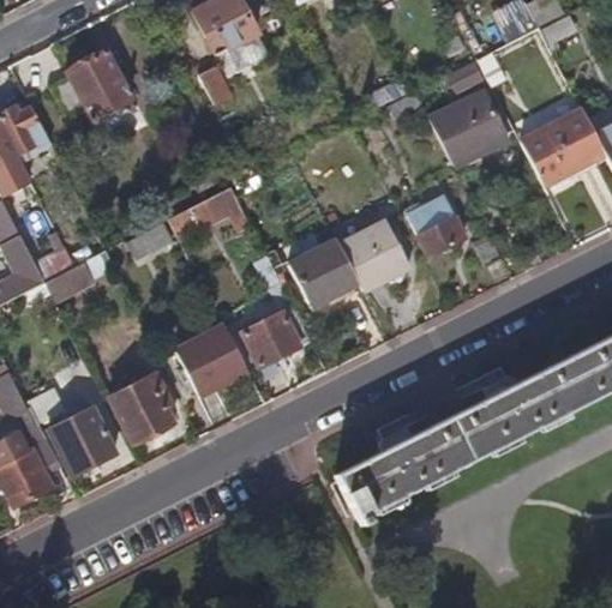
[(257,32),(240,0),(204,0),(189,8),(204,36),(219,29),(228,47),(257,32)]
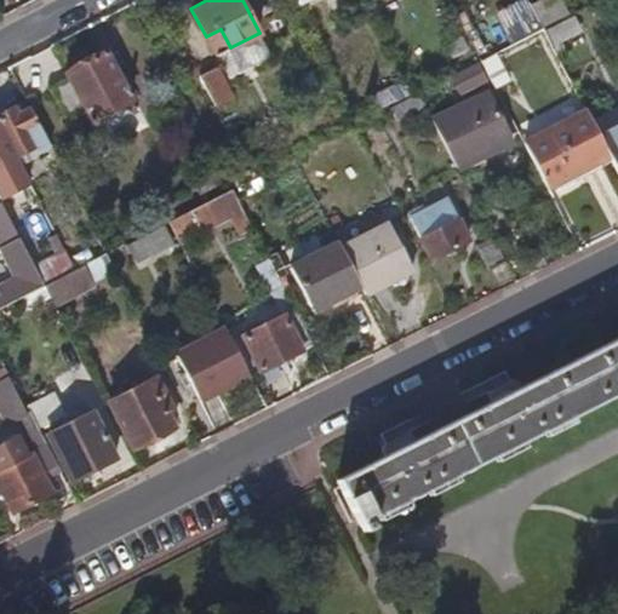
[(542,28),(571,13),(564,0),(554,0),(533,11),(542,28)]
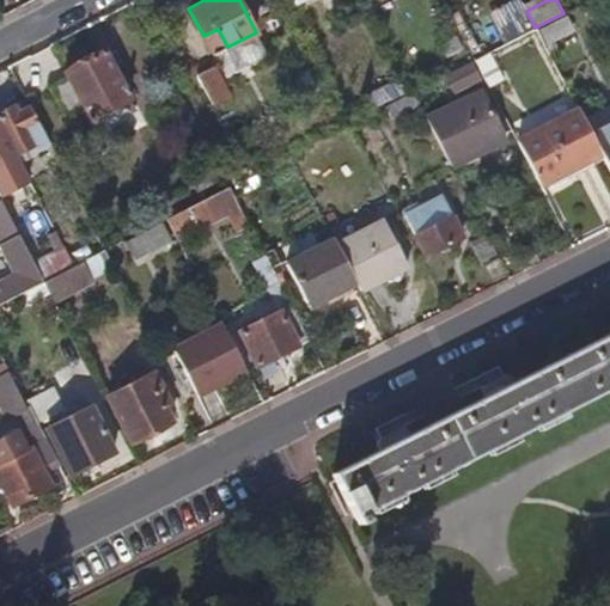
[(525,32),(510,5),(483,19),(499,47),(525,32)]
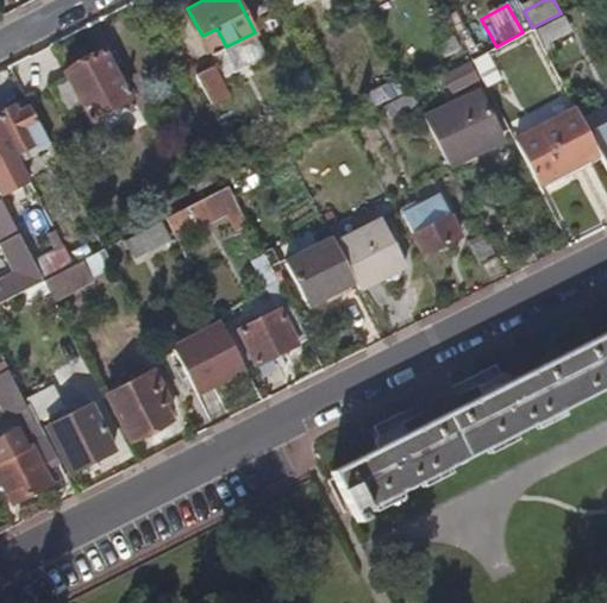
[(542,46),(570,30),(563,17),(534,32),(542,46)]
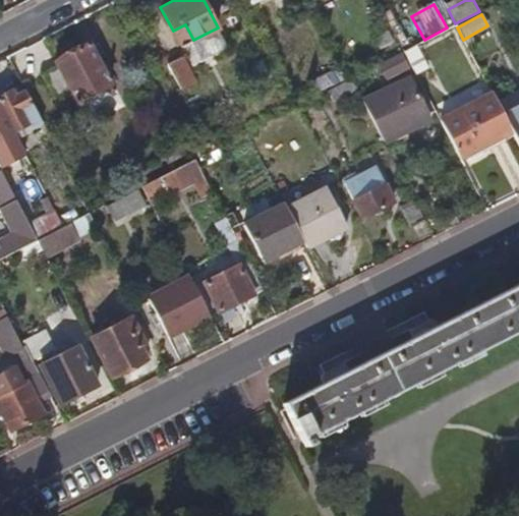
[(394,40),(389,29),(378,34),(384,45),(394,40)]
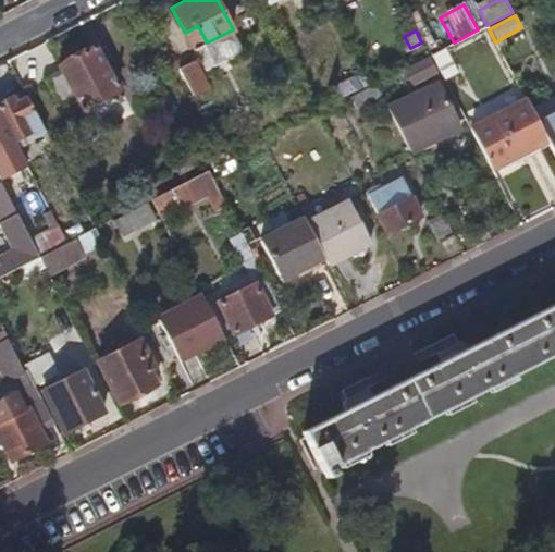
[(120,86),(96,41),(59,62),(64,73),(50,81),(62,105),(77,97),(83,106),(120,86)]
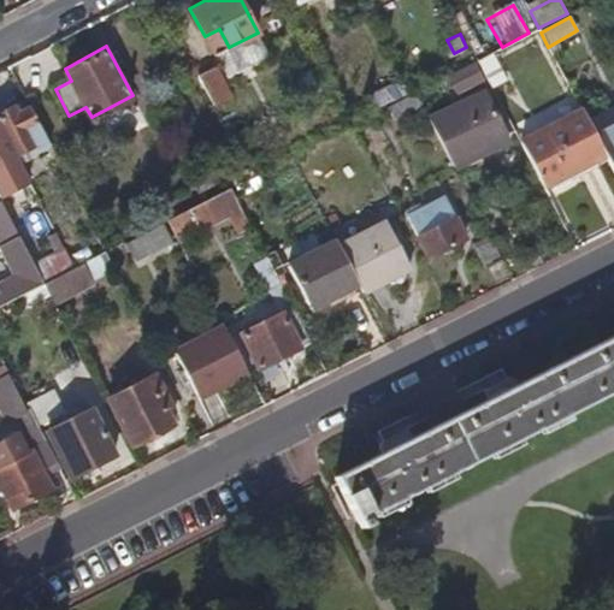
[(507,81),(491,52),(478,59),(493,88),(507,81)]
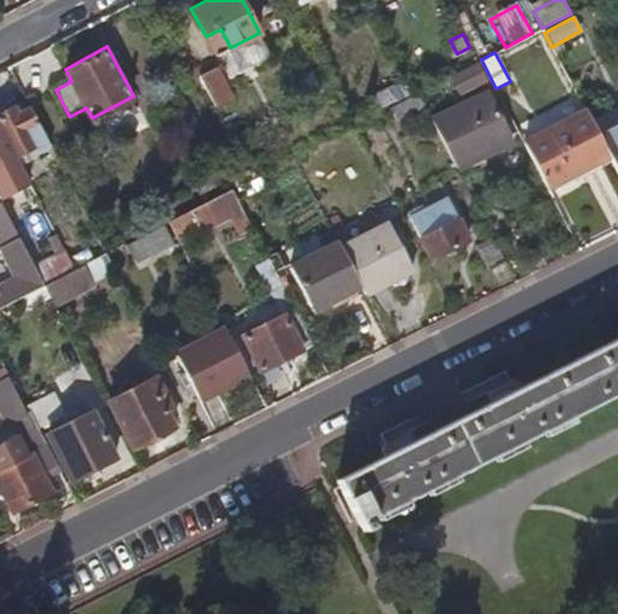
[(234,95),(217,64),(200,73),(218,104),(234,95)]
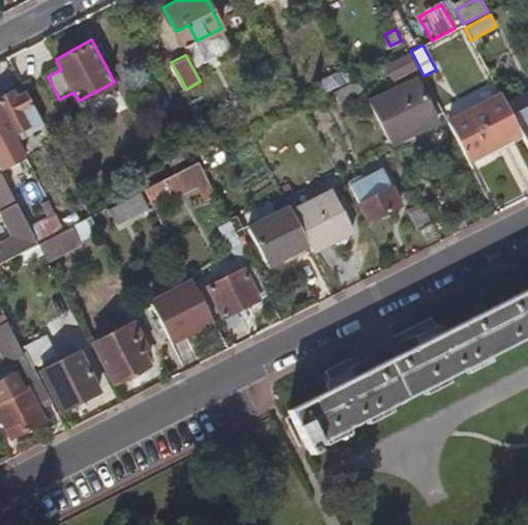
[(397,82),(418,70),(412,58),(389,69),(397,82)]
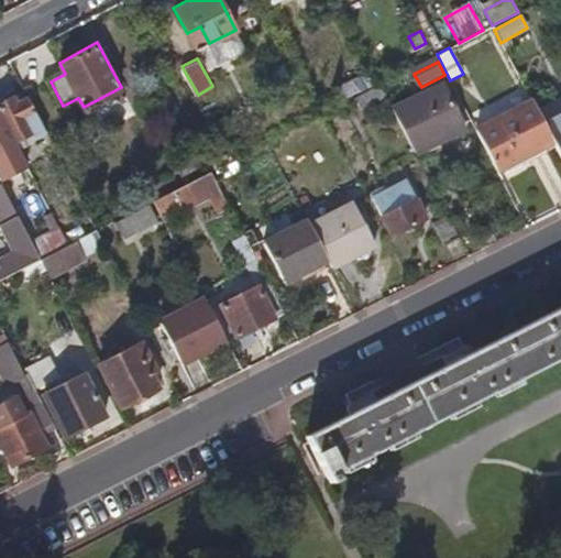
[(361,89),(373,84),(367,72),(355,78),(361,89)]
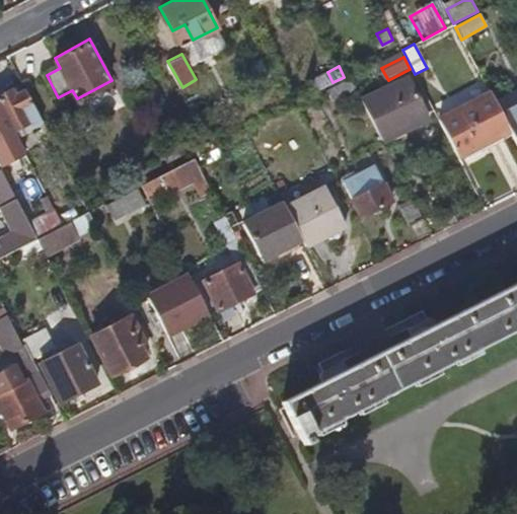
[(327,84),(320,72),(308,78),(315,90),(327,84)]
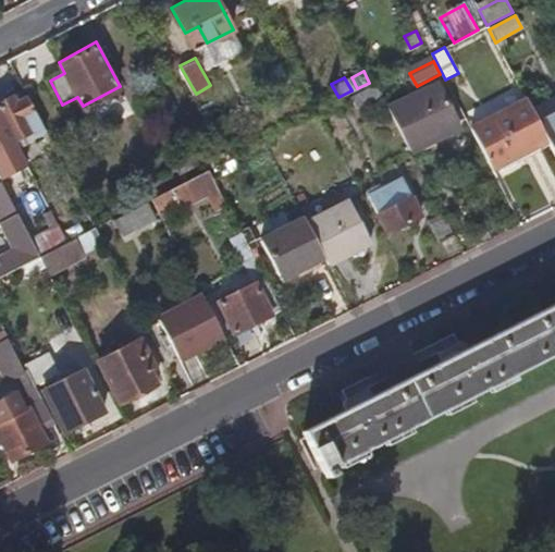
[(359,108),(383,95),(381,92),(379,86),(377,82),(352,95),(359,108)]
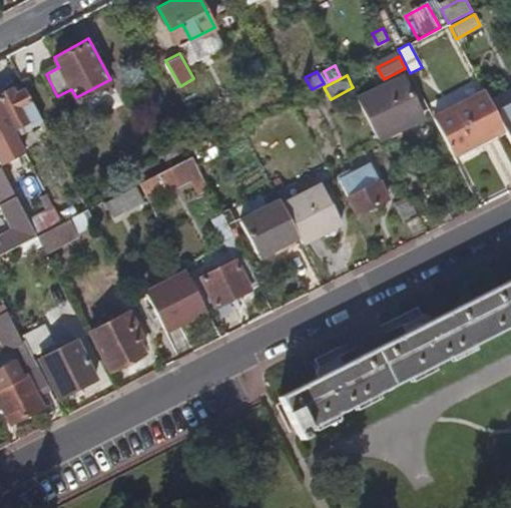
[(351,84),(358,80),(355,76),(349,79),(351,84)]
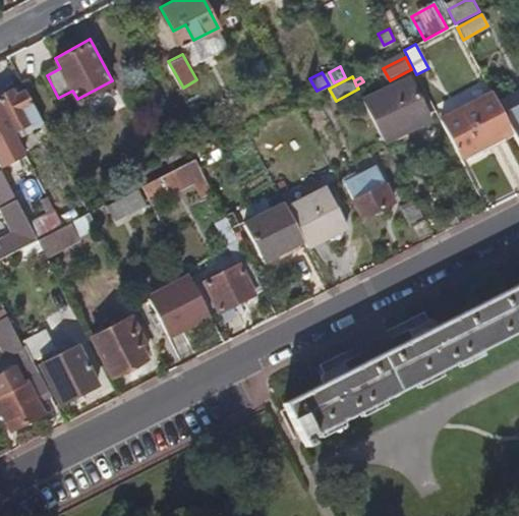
[(429,116),(409,78),(379,96),(370,82),(358,89),(384,140),(429,116)]
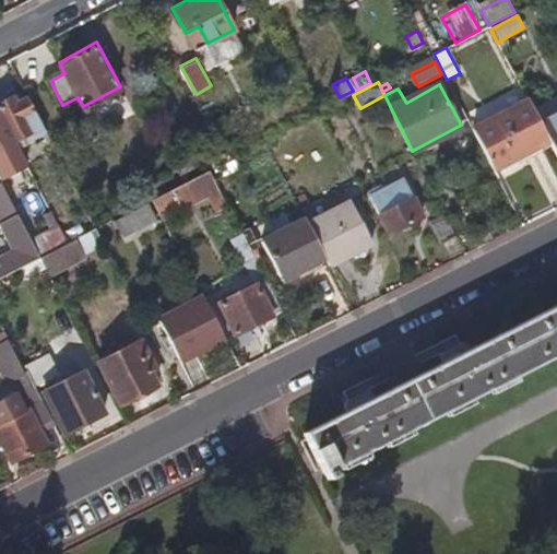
[(47,129),(28,94),(18,101),(13,93),(0,99),(0,106),(16,138),(20,143),(47,129)]
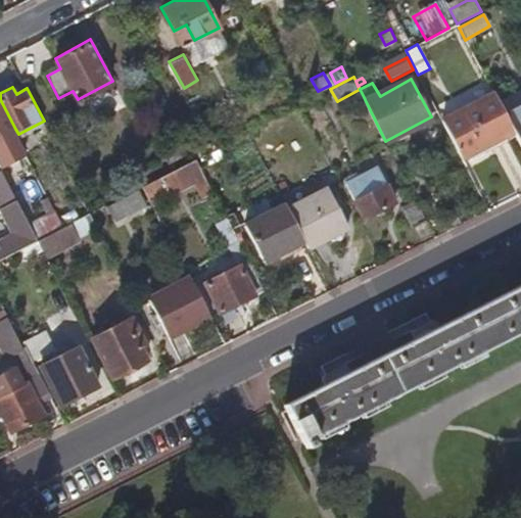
[(505,116),(492,92),(441,120),(461,158),(512,131),(505,116)]
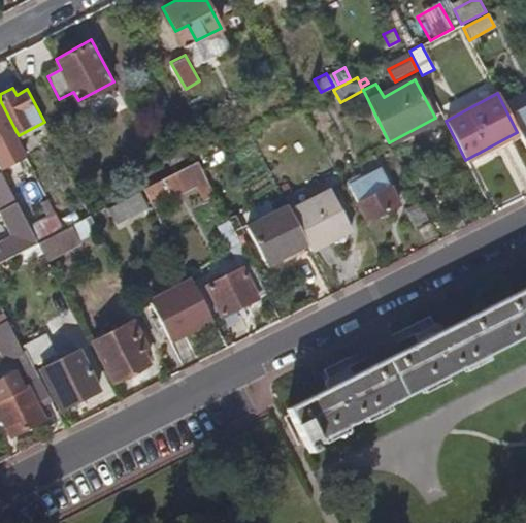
[(15,130),(0,100),(0,143),(12,137),(10,133),(15,130)]
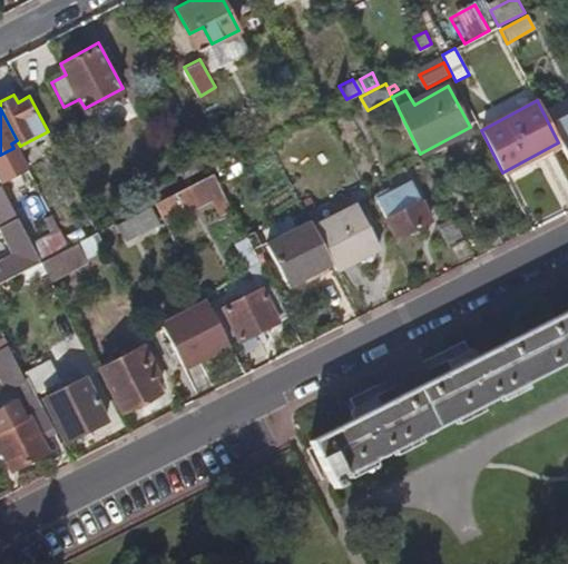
[(567,116),(550,127),(558,142),(567,161),(567,116)]
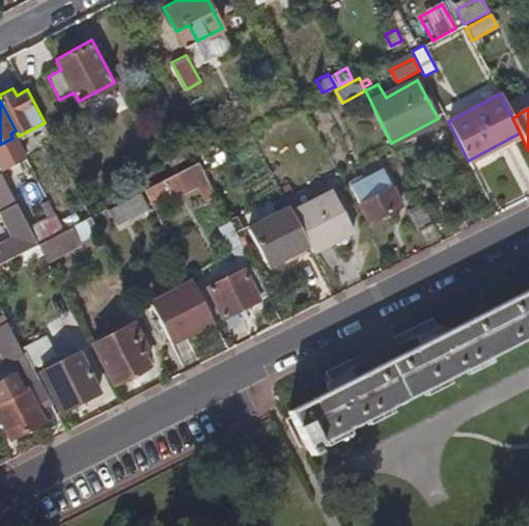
[(202,159),(220,149),(215,141),(197,151),(202,159)]
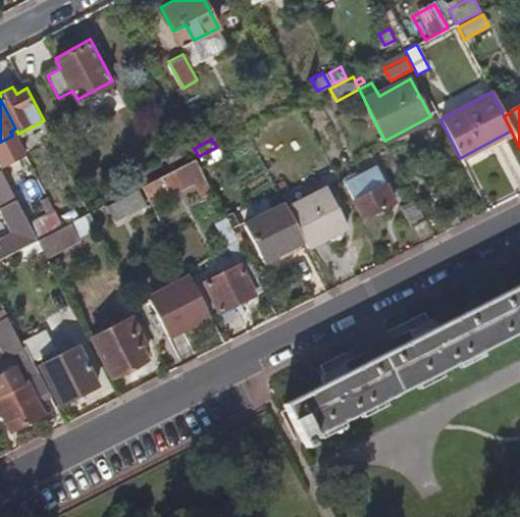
[(168,164),(188,154),(183,144),(162,154),(168,164)]
